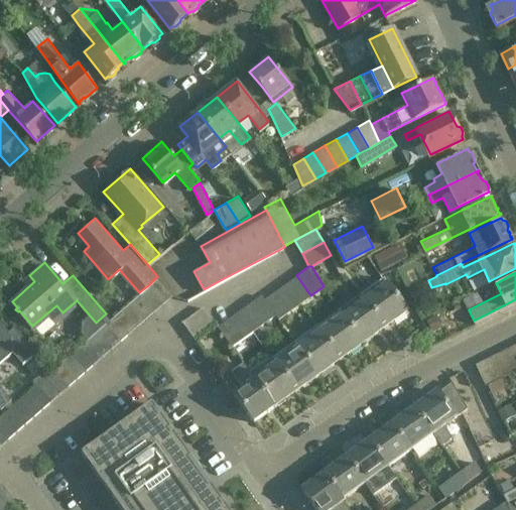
[(296,275),(286,282),(300,301),(310,295),(296,275)]
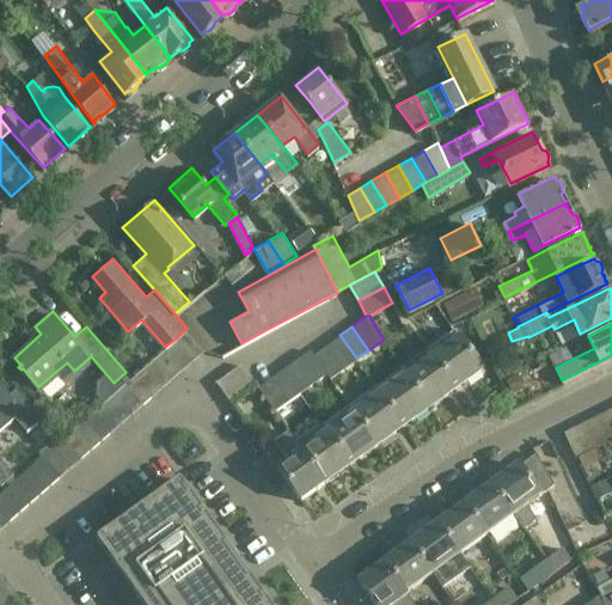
[(204,348),(187,328),(176,338),(193,358),(204,348)]
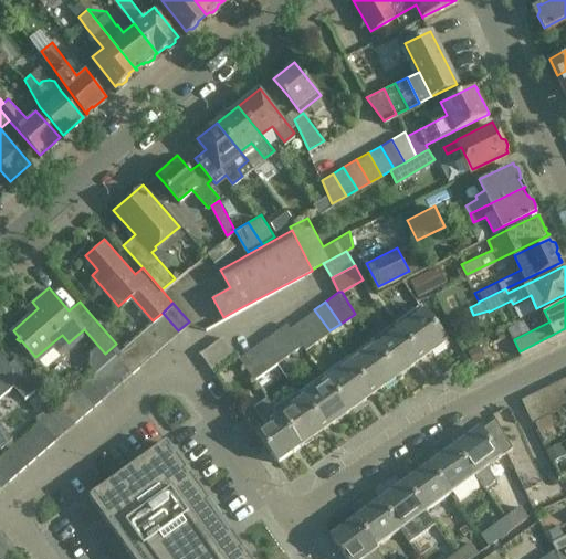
[(420,303),(396,320),(422,356),(447,338),(420,303)]
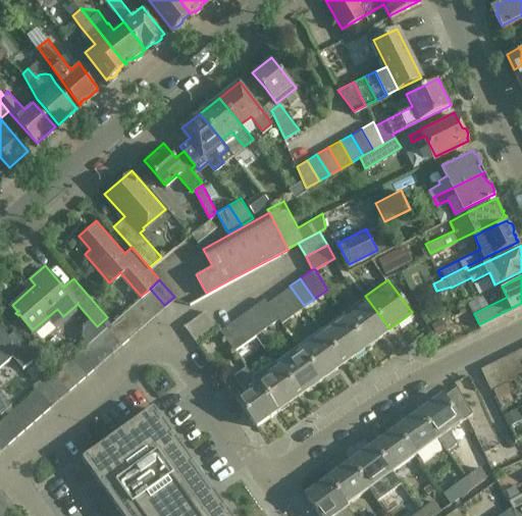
[(290,286),(281,292),(295,312),(304,305),(290,286)]
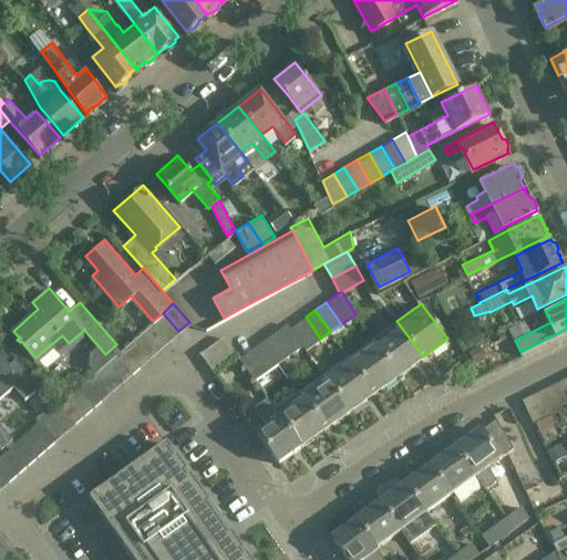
[(163,313),(154,320),(169,339),(178,331),(163,313)]
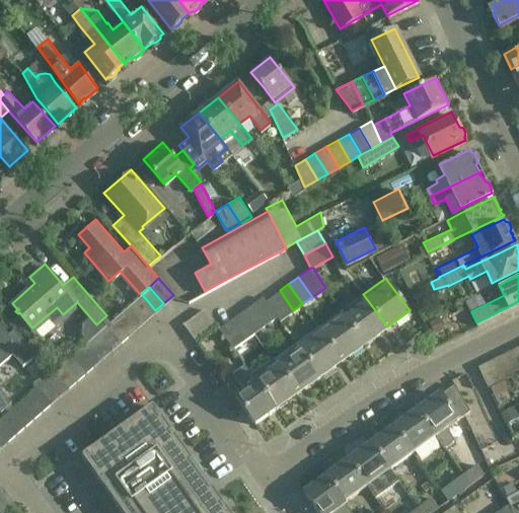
[(280,290),(267,299),(266,299),(277,315),(280,319),(293,310),(280,290)]
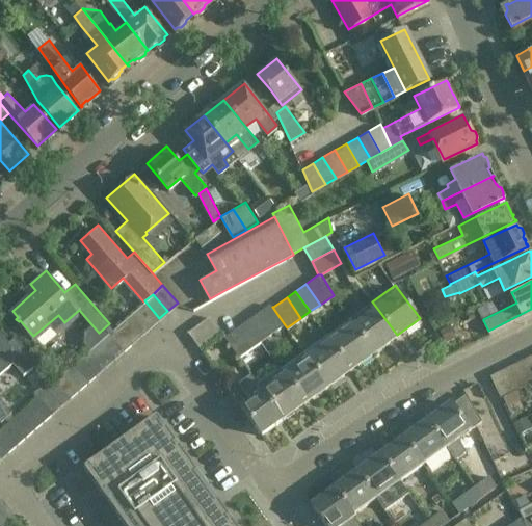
[(144,300),(143,301),(135,309),(151,326),(159,318),(144,300)]
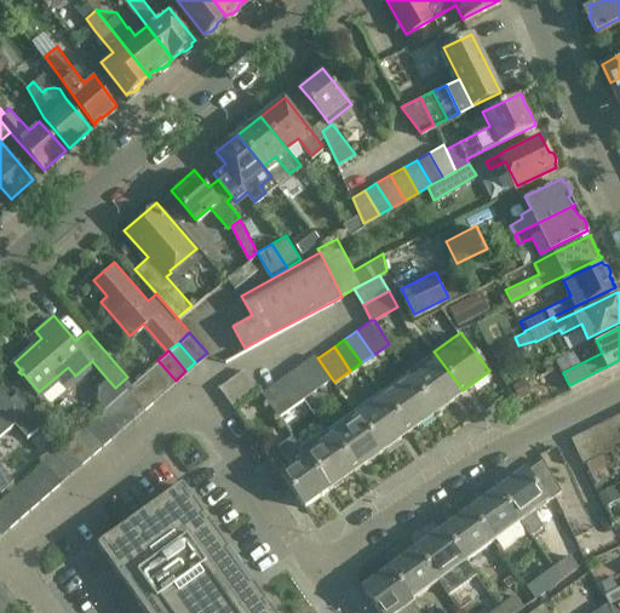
[(434,351),(407,371),(435,410),(463,390),(434,351)]
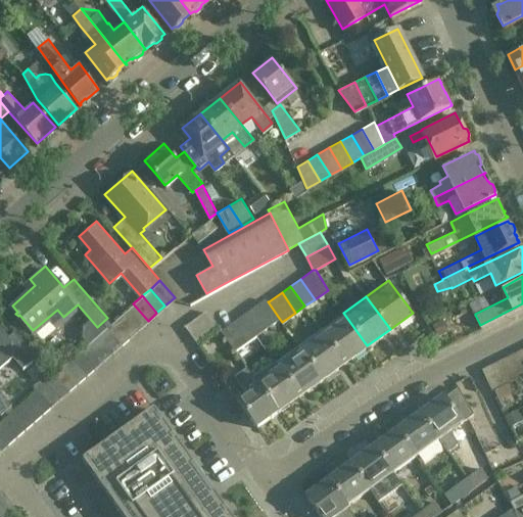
[(266,297),(251,308),(266,327),(279,318),(268,301),(269,301),(266,297)]
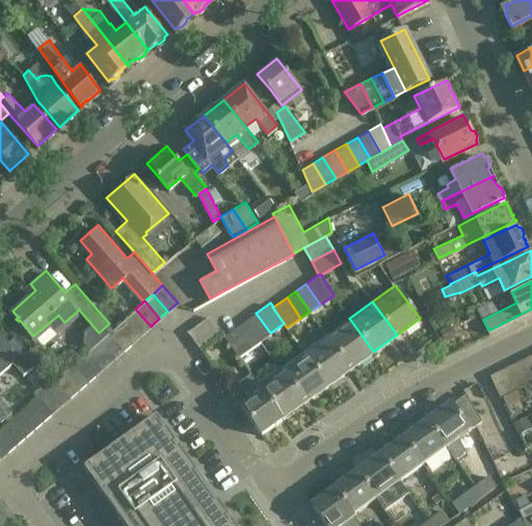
[(135,309),(127,316),(141,334),(151,326),(135,309)]
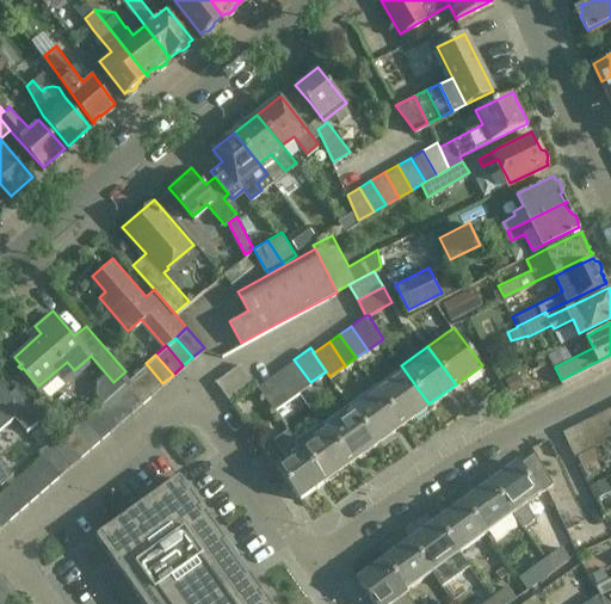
[(294,359),(283,367),(300,389),(310,382),(294,359)]
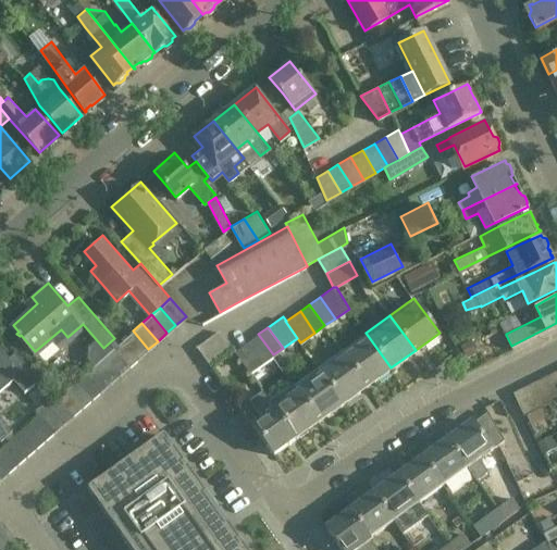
[(220,328),(197,345),(209,363),(232,347),(220,328)]
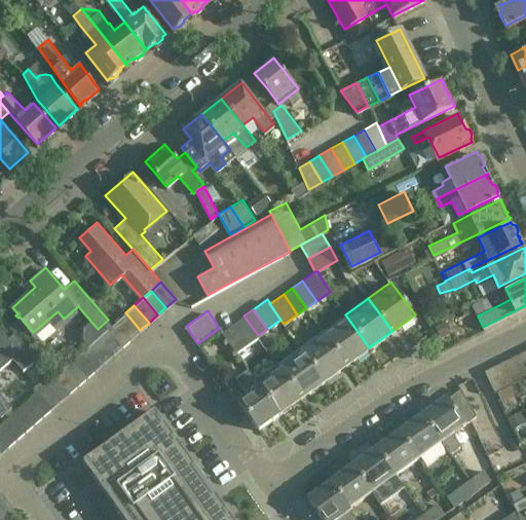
[(125,312),(116,321),(132,338),(140,330),(125,312)]
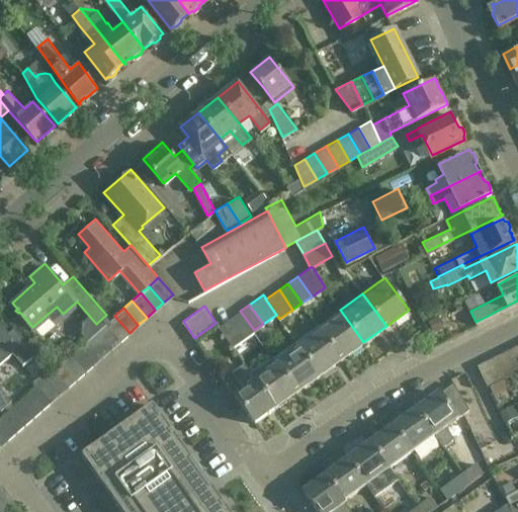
[(340,310),(318,325),(341,358),(363,342),(340,310)]
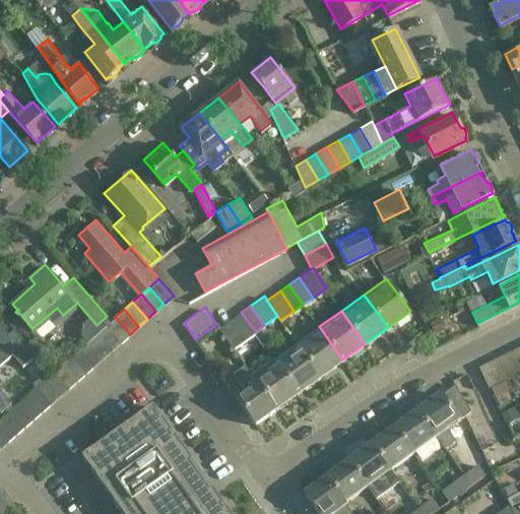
[(241,312),(231,319),(245,339),(255,331),(241,312)]
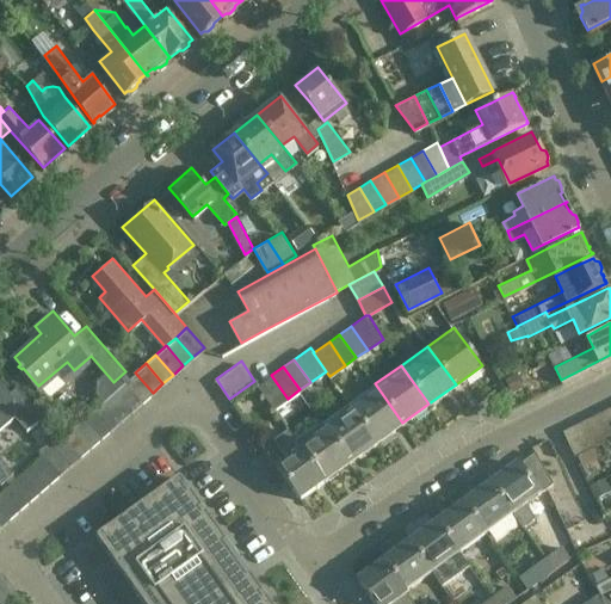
[(135,373),(124,382),(142,401),(153,393),(135,373)]
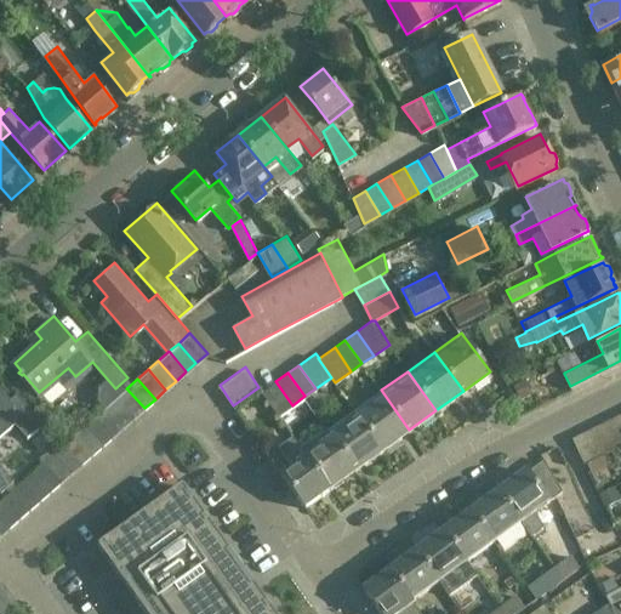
[(292,405),(275,381),(262,391),(279,415),(292,405)]
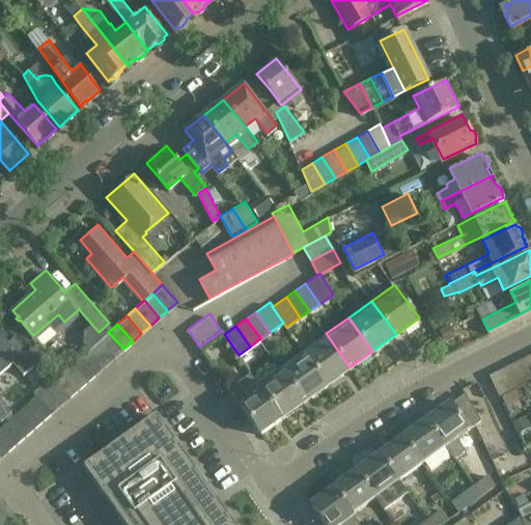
[(0,359),(4,356),(10,363),(21,355),(0,330),(0,359)]
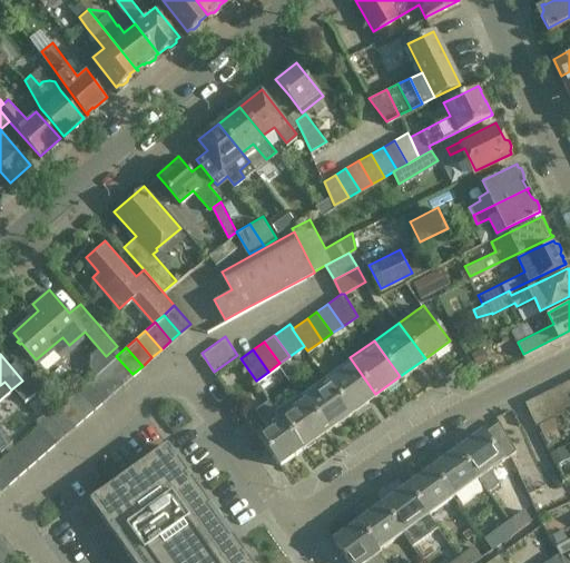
[(116,356),(107,364),(123,383),(133,374),(116,356)]
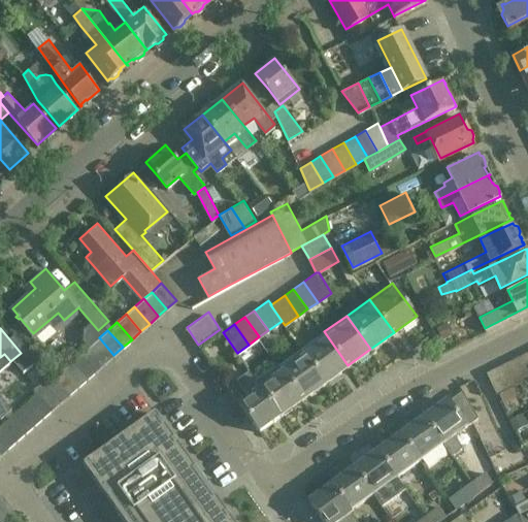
[(324,331),(301,348),(325,382),(348,365),(324,331)]
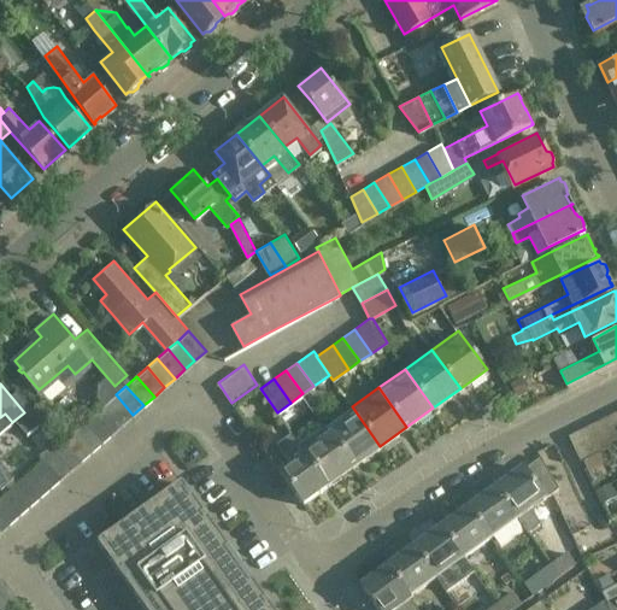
[(303,396),(315,417),(329,409),(318,388),(303,396)]
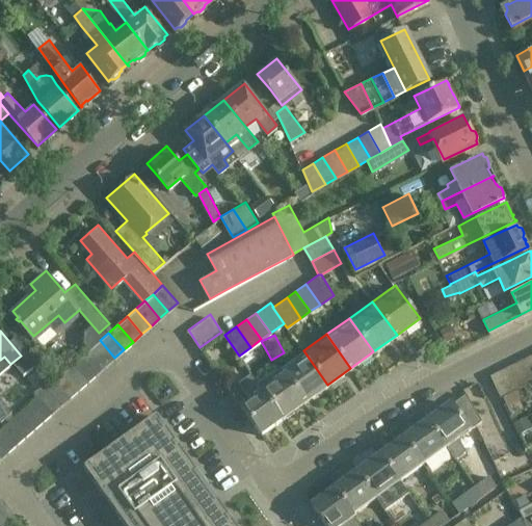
[(100,340),(90,348),(106,365),(114,358),(100,340)]
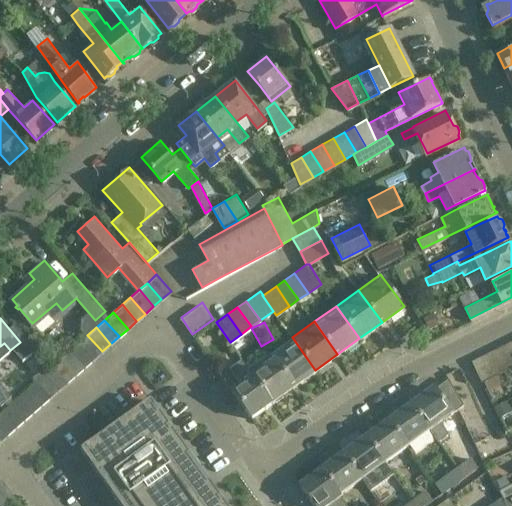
[(87,335),(79,342),(94,358),(102,351),(87,335)]
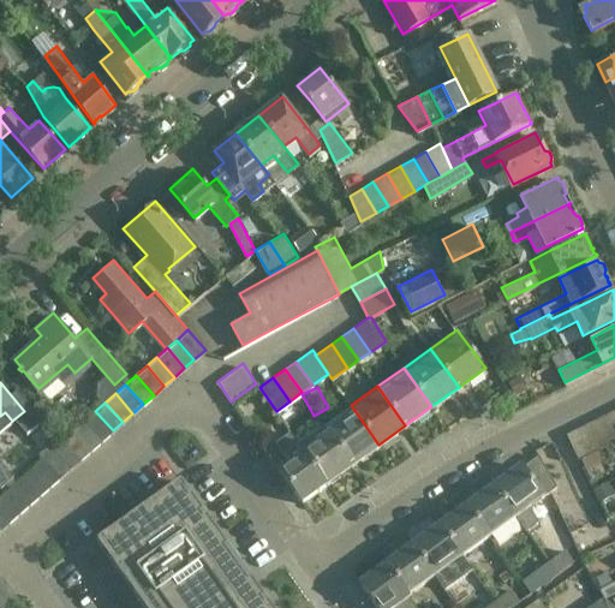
[(351,405),(324,424),(352,464),(378,445),(351,405)]
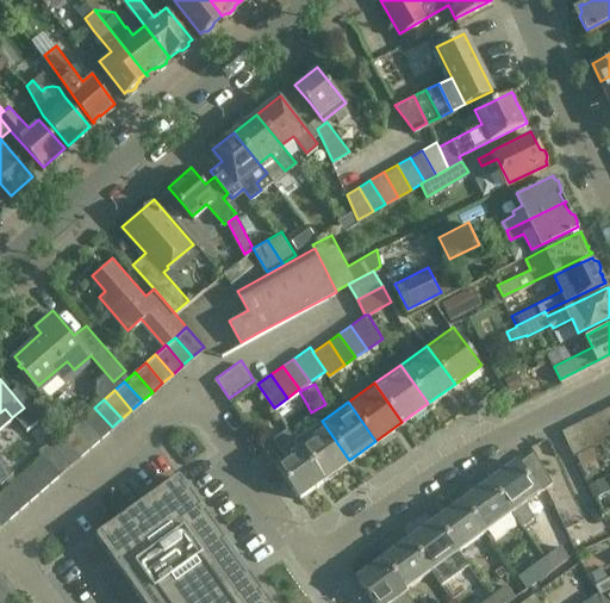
[(94,408),(83,417),(101,436),(112,427),(94,408)]
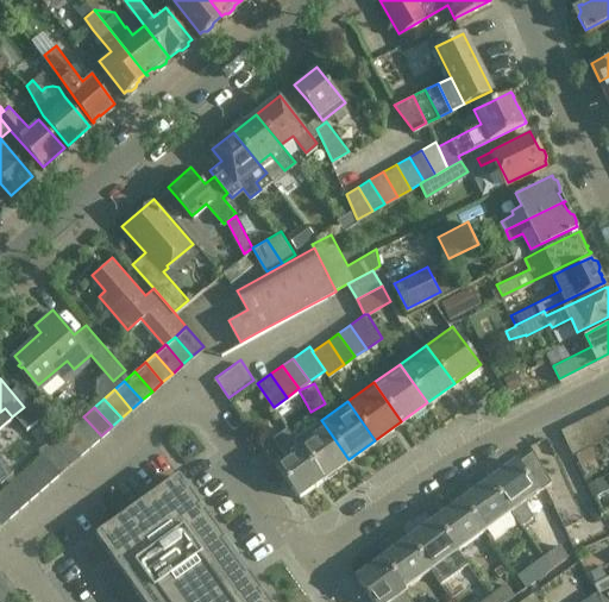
[(608,421),(602,407),(588,414),(601,439),(607,436),(608,434),(608,421)]
